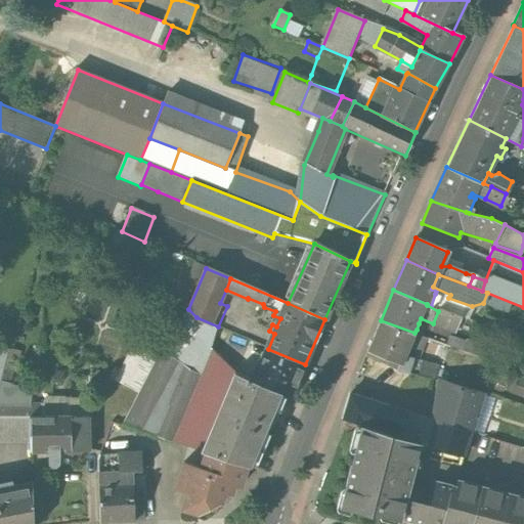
[(427,304),(427,305),(438,311),(433,323),(454,333),(461,316),(434,307),(431,306),(427,304)]
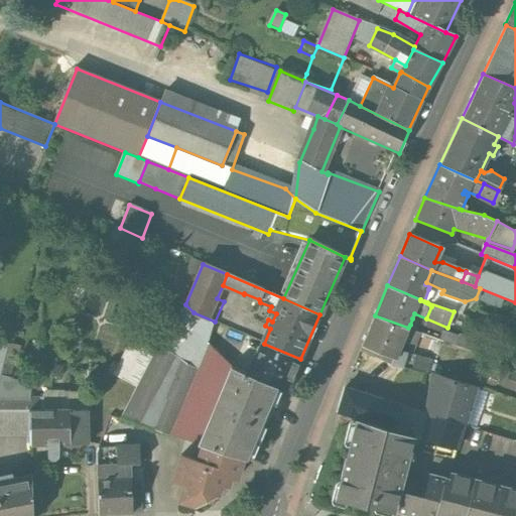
[(185,304),(166,328),(119,418),(184,440),(190,442),(199,445),(233,367),(210,344),(211,342),(215,321),(194,312),(185,304)]
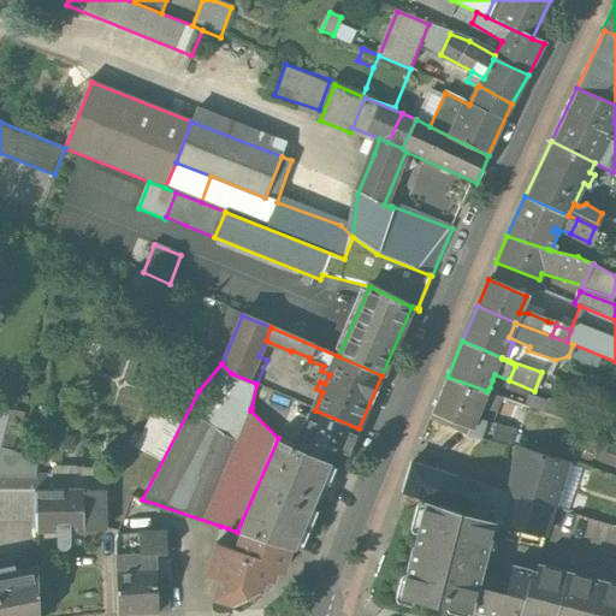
[(487,391),(448,377),(432,413),(471,426),(469,434),(483,438),(486,422),(477,420),(487,391)]
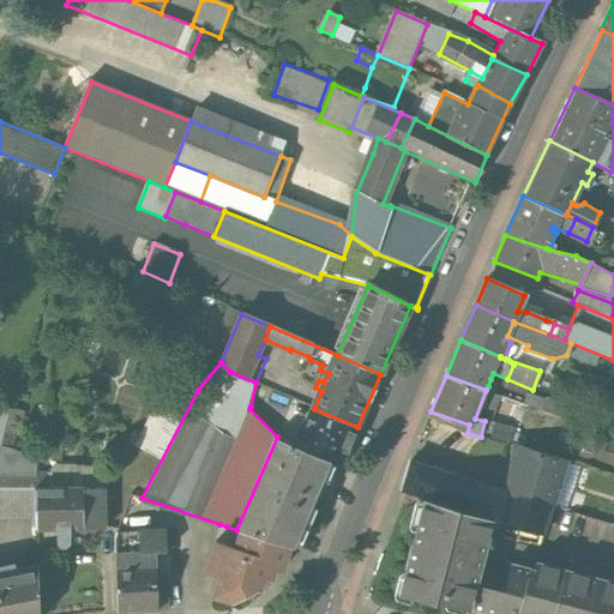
[(570,407),(552,401),(551,404),(527,396),(524,404),(566,419),(570,407)]
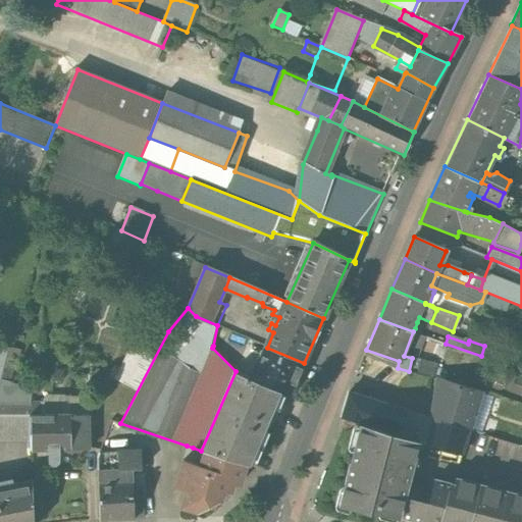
[(0,346),(0,383),(1,381),(9,349),(0,346)]
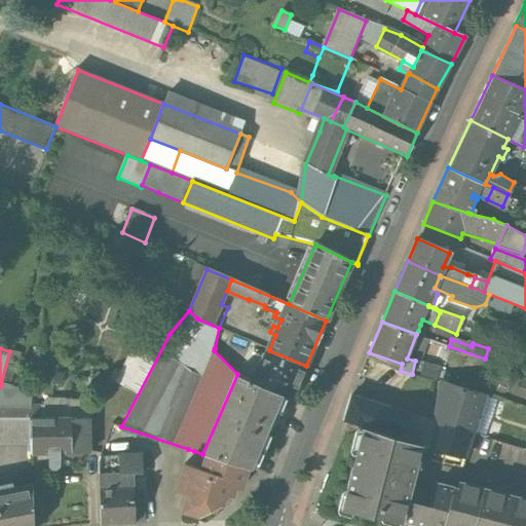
[(306,366),(269,350),(256,381),(257,384),(282,395),(293,400),(306,366)]
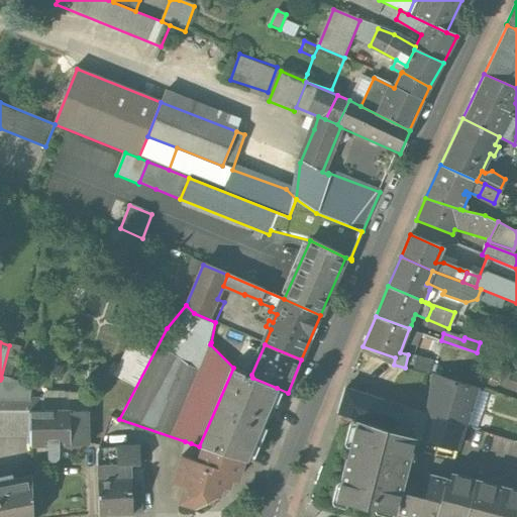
[(18,347),(9,345),(1,378),(12,380),(18,347)]
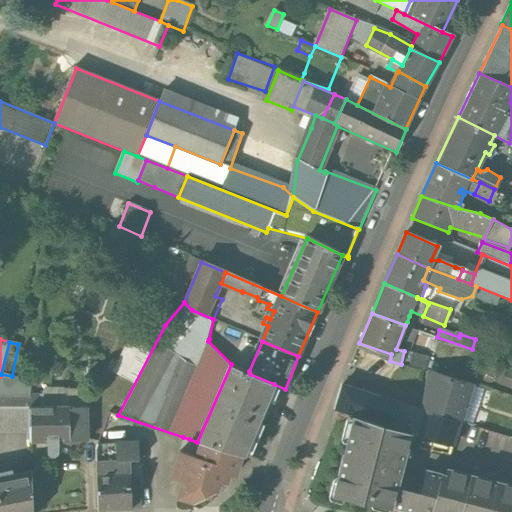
[(427,358),(404,351),(401,364),(425,371),(427,358)]
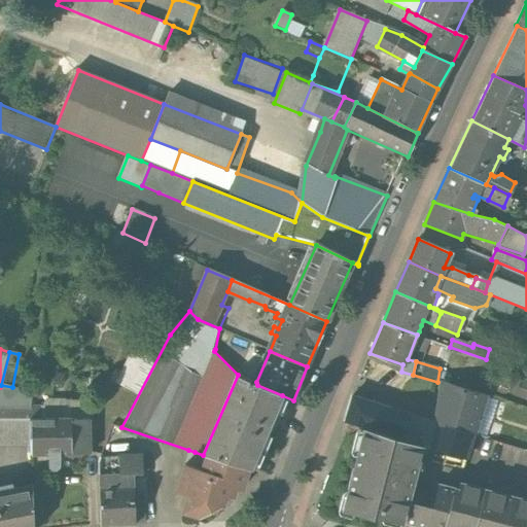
[(256,382),(238,375),(203,455),(217,461),(248,469),(251,470),(282,395),(257,385),(256,382)]
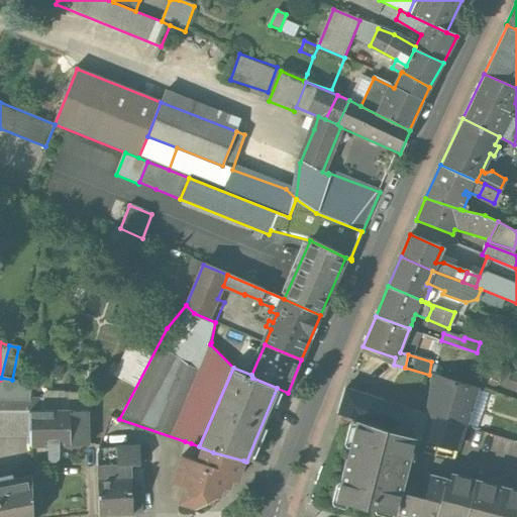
[(476,387),(435,375),(427,415),(429,416),(463,427),(476,387)]
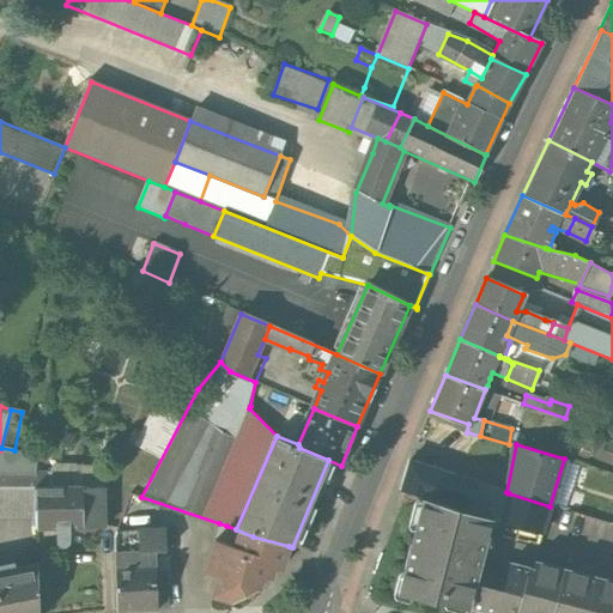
[(507,492),(410,461),(401,491),(407,493),(486,517),(501,521),(509,493),(507,492)]
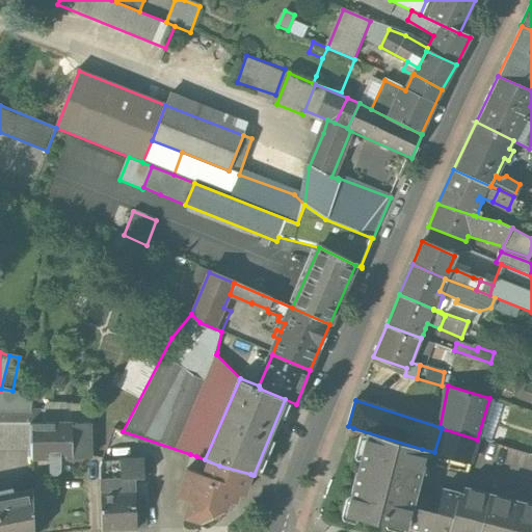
[(15,413),(0,413),(0,423),(17,423),(15,413)]
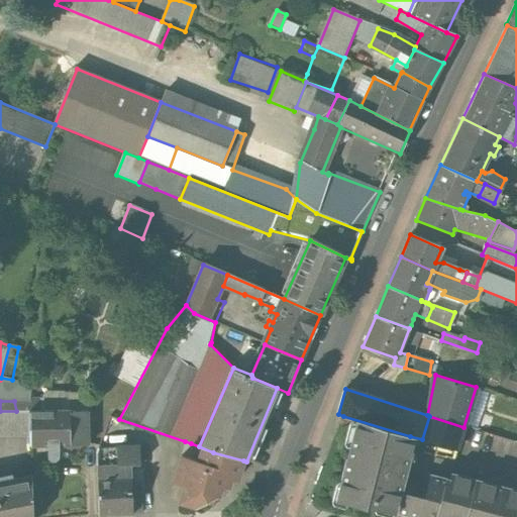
[(38,411),(38,401),(24,401),(24,411),(30,411),(38,411)]
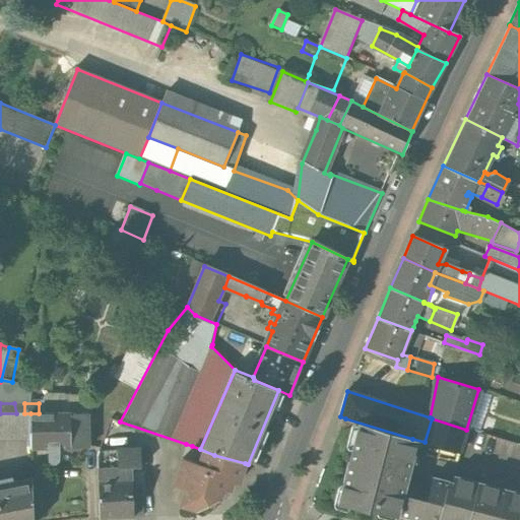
[(16,413),(0,413),(0,441),(31,441),(30,413),(24,413),(16,413)]
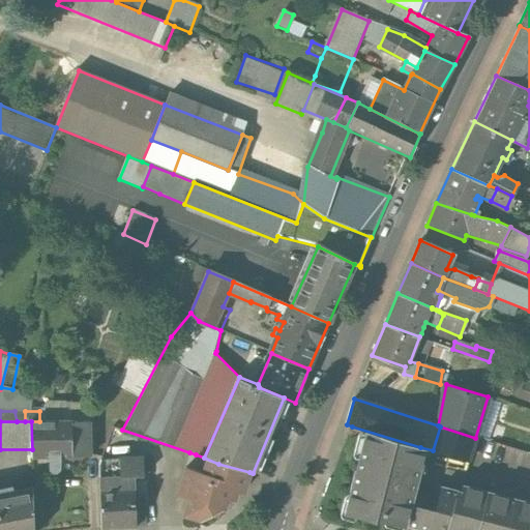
[(39,421),(31,421),(32,449),(32,457),(50,457),(50,469),(53,473),(58,473),(61,469),(61,457),(91,457),(90,422),(39,421)]
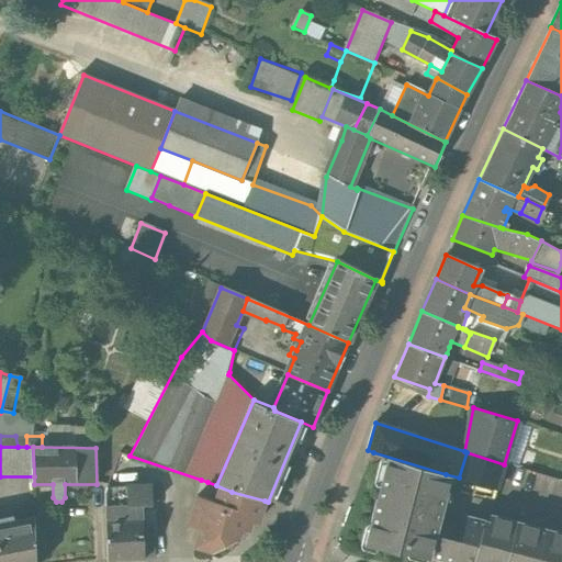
[(504,464),(467,452),(459,478),(498,490),(504,464)]
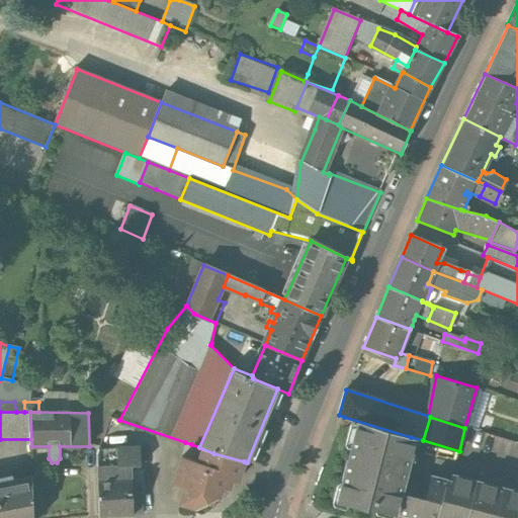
[(411,437),(359,422),(350,459),(349,459),(342,485),(346,486),(342,504),(367,510),(368,508),(377,510),(378,508),(394,512),(394,514),(398,515),(405,489),(403,488),(412,454),(407,452),(411,437)]
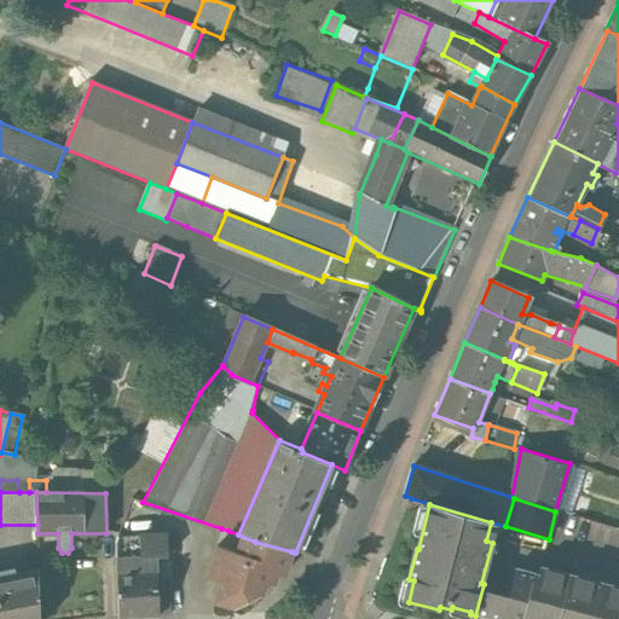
[(238,534),(229,531),(221,528),(206,576),(220,580),(214,600),(232,606),(259,593),(262,594),(266,582),(275,584),(278,573),(285,574),(291,551),(255,542),(238,534)]
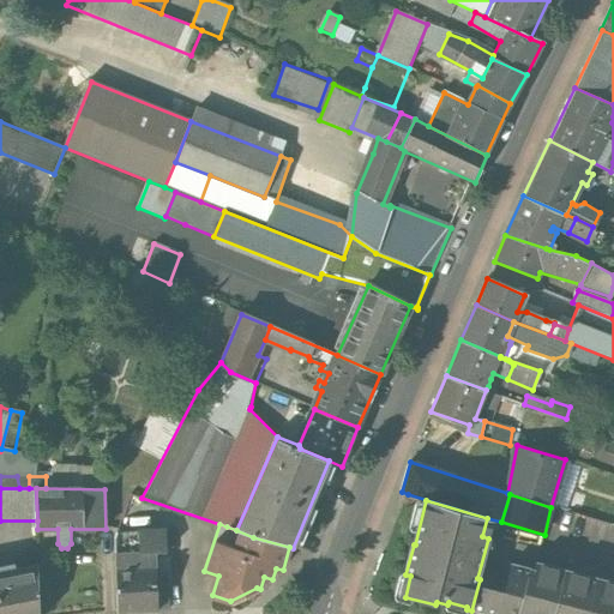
[(164,530),(138,531),(139,554),(155,553),(166,553),(164,530)]
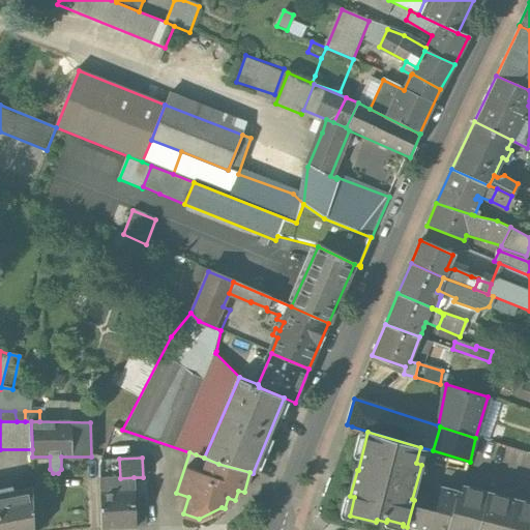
[(120,478),(119,459),(100,460),(98,466),(101,529),(144,527),(143,502),(135,502),(134,477),(120,478)]
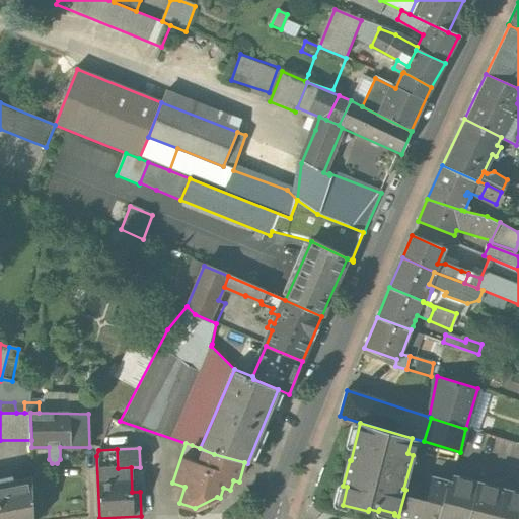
[(518,518),(518,493),(453,476),(452,483),(431,477),(427,495),(405,490),(398,516),(409,518),(518,518)]
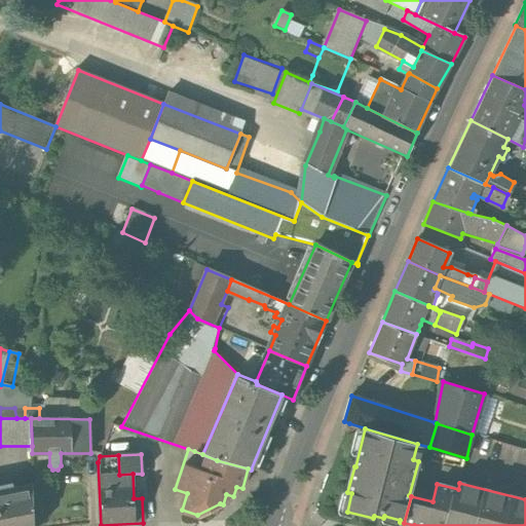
[(34,525),(33,485),(0,491),(0,525),(34,525)]
